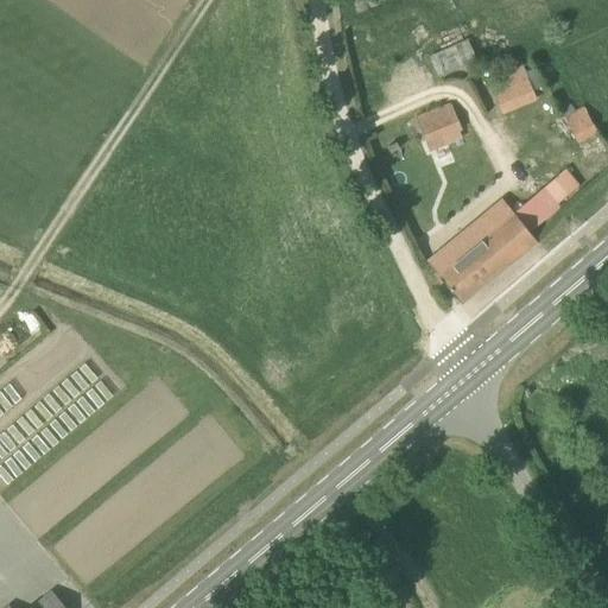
[(438,77),(477,59),(468,38),(429,56),(438,77)]
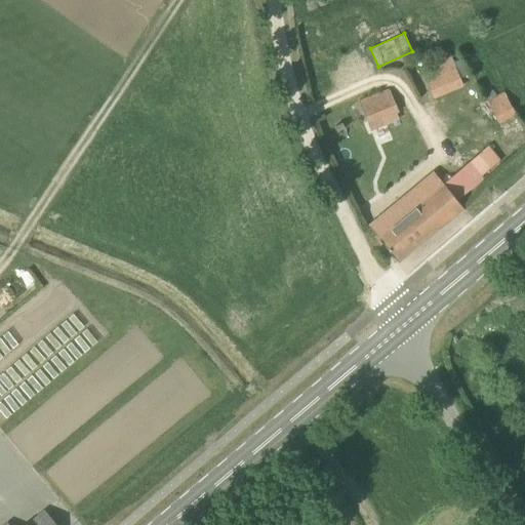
[(434,98),(463,87),(453,63),(423,74),(434,98)]
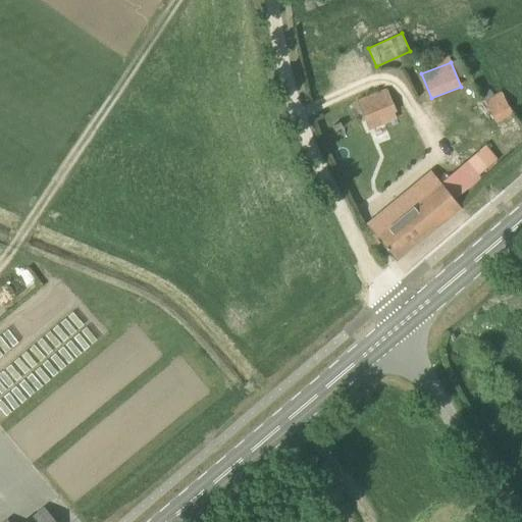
[(371,132),(384,125),(381,118),(397,112),(387,88),(359,100),(371,132)]
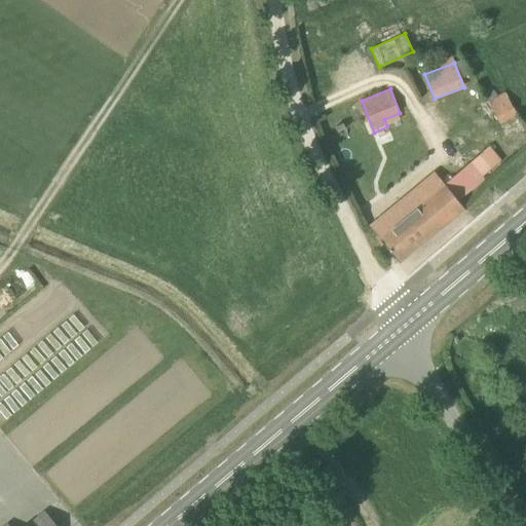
[(501,123),(517,114),(503,91),(488,101),(501,123)]
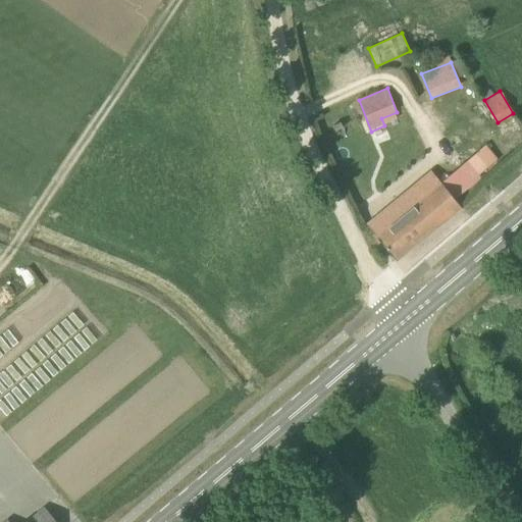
[(458,198),(500,158),(485,143),(444,181),(458,198)]
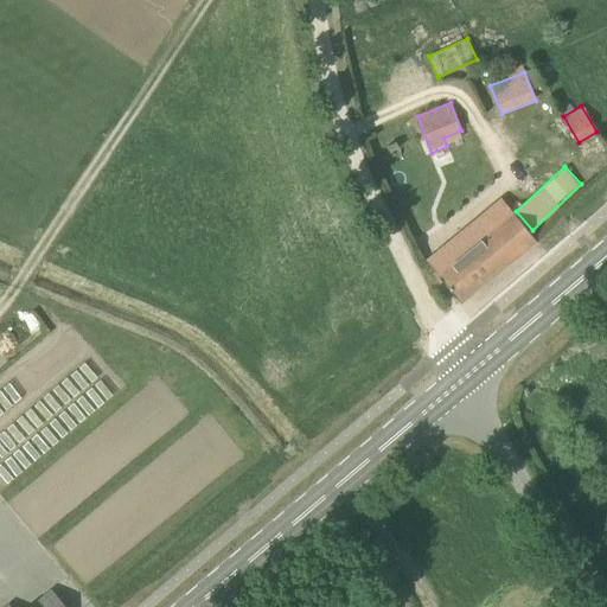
[(460,304),(536,241),(502,202),(427,262),(438,274),(436,275),(460,304)]
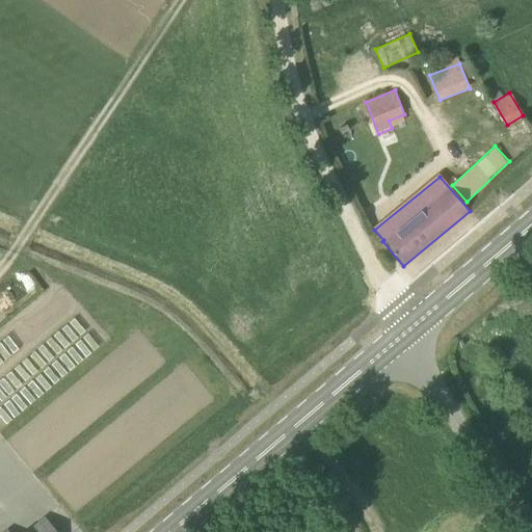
[(55,531),(48,523),(36,531),(7,531),(8,531),(7,531),(55,531)]
